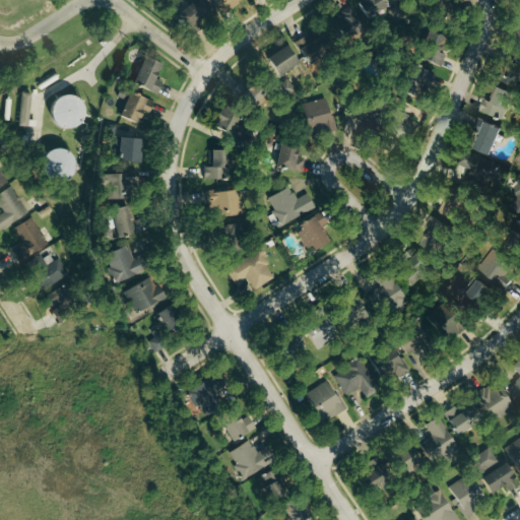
[(237,0),(191,0),(176,9),(187,26),(215,9),(217,12),(237,0)]
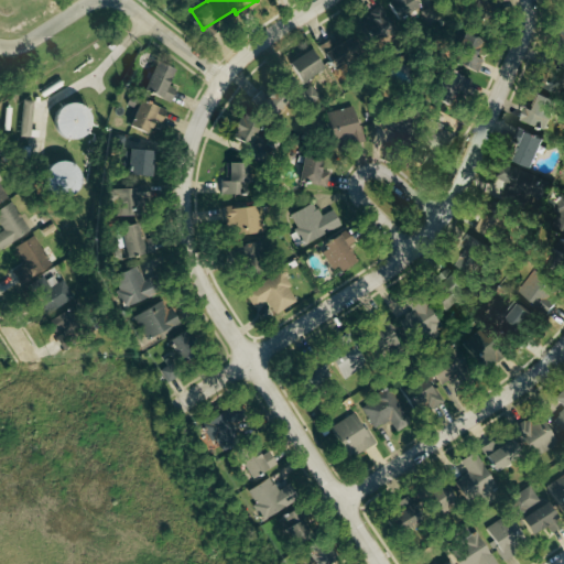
[(386,0),(396,22),(419,13),(413,0),(386,0)]
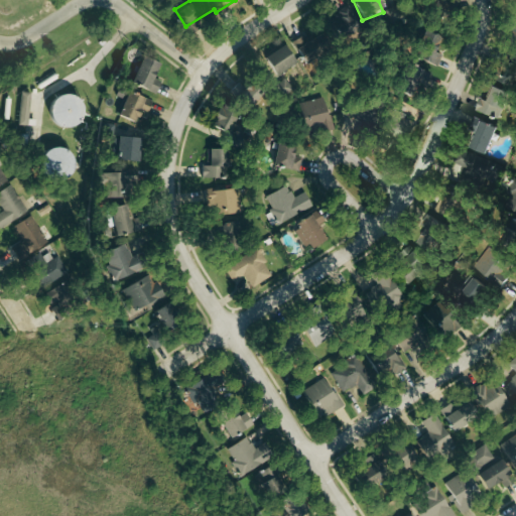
[(329,17),(339,38),(356,30),(347,9),(329,17)]
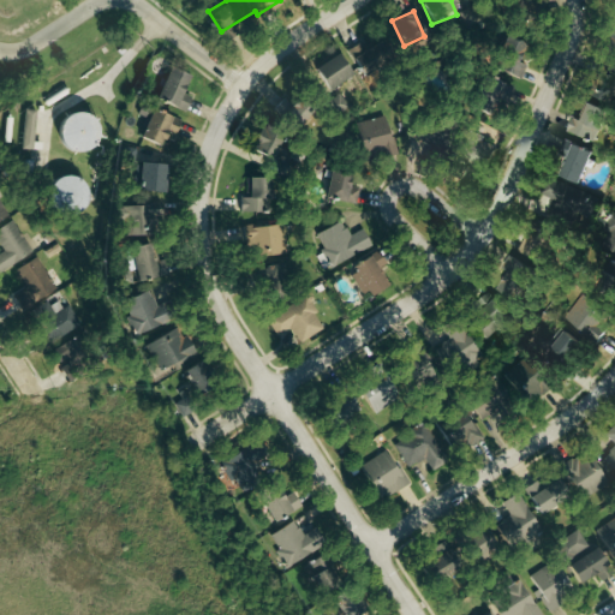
[(496,67),(515,78),(533,48),(513,37),(496,67)]
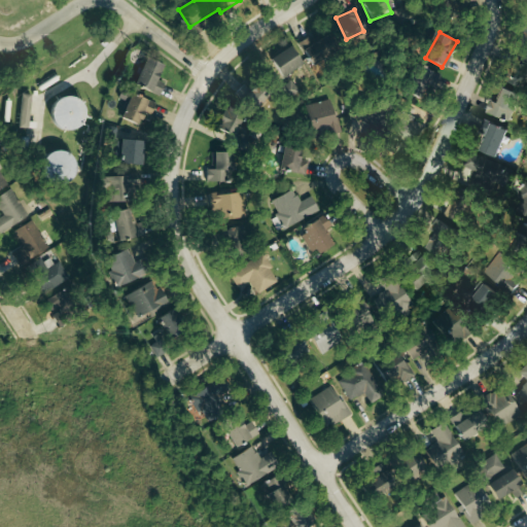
[(297,43),(312,65),(332,53),(323,36),(314,42),(310,35),(297,43)]
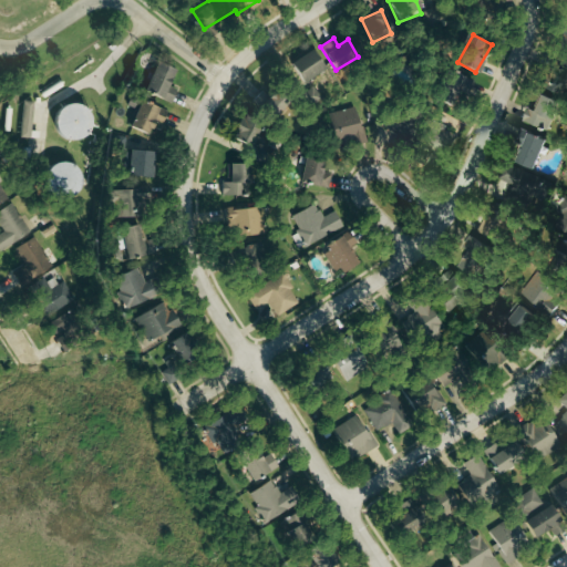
[(325,68),(311,49),(290,64),(305,83),(325,68)]
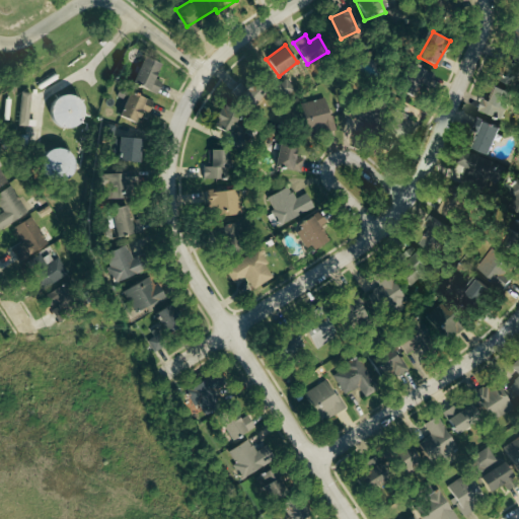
[(518,86),(518,57),(511,56),(504,83),(518,86)]
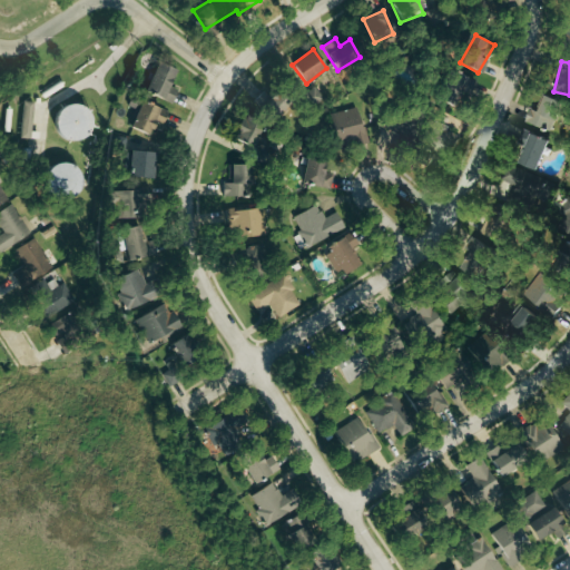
[(172,104),(177,89),(168,86),(175,69),(155,62),(144,94),(172,104)]
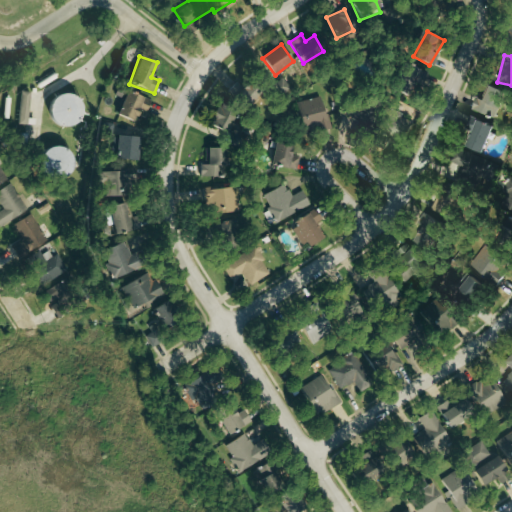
[(421,85),(427,73),(403,62),(390,88),(407,96),(414,81),(421,85)]
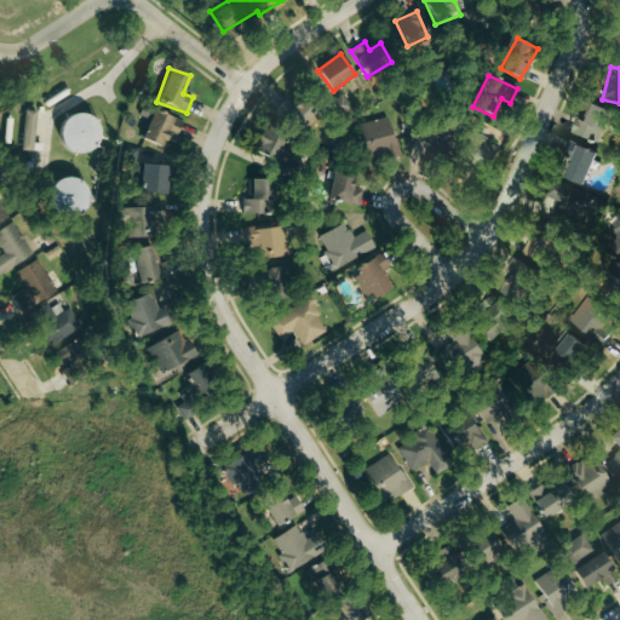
[(577,118),(572,133),(602,144),(614,112),(592,104),(586,121),(577,118)]
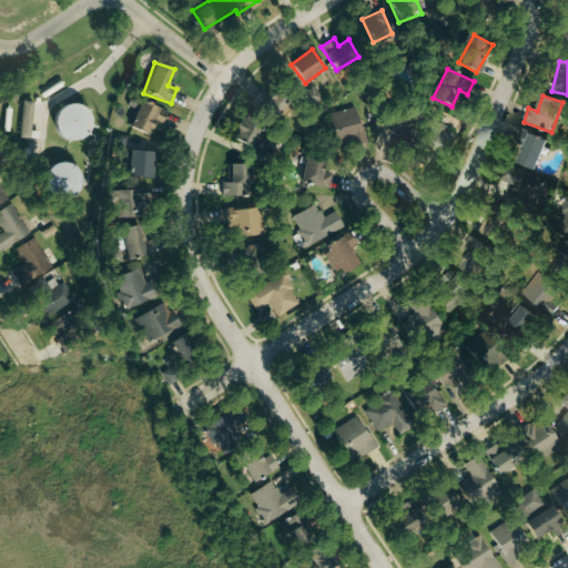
[(31,139),(33,102),(23,101),(20,138),(31,139)]
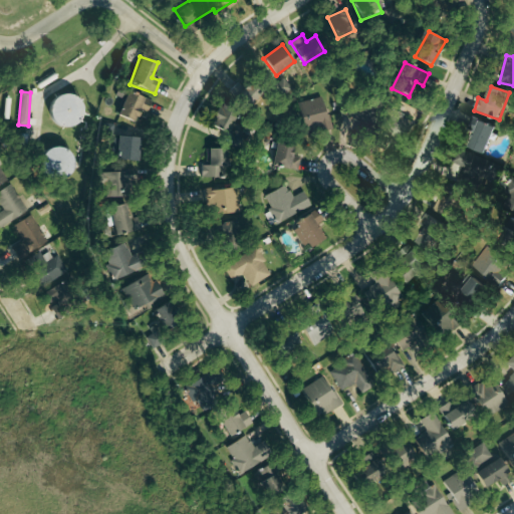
[(117,115),(134,121),(138,109),(147,112),(152,100),(126,91),(117,115)]
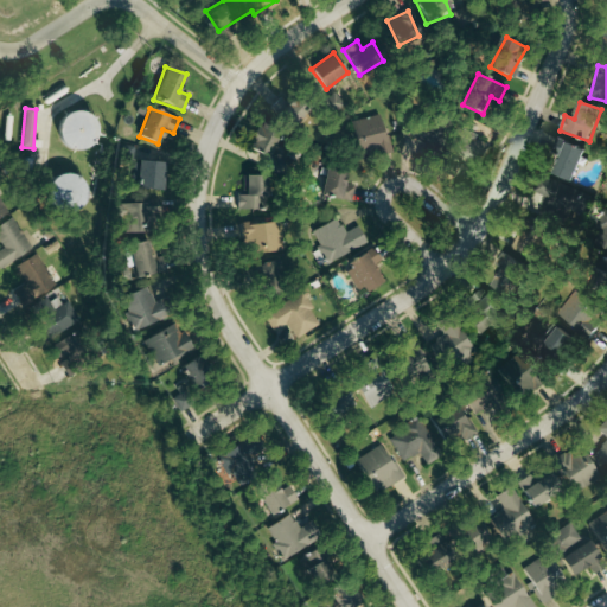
[(94,148),(93,112),(57,113),(58,149),(94,148)]
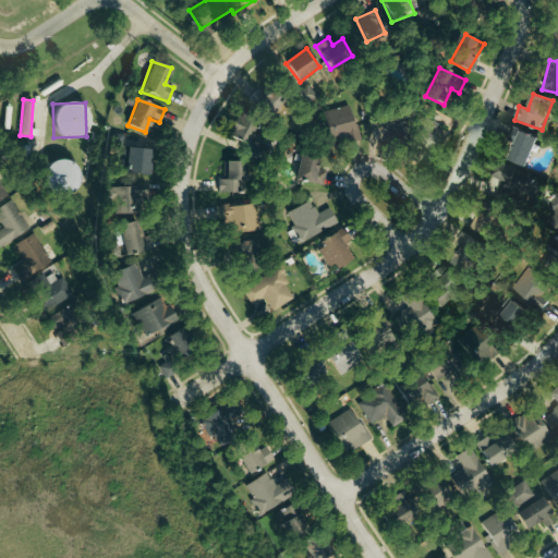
[(356,123),(353,123),(349,106),(323,112),(330,147),(361,140),(356,123)]
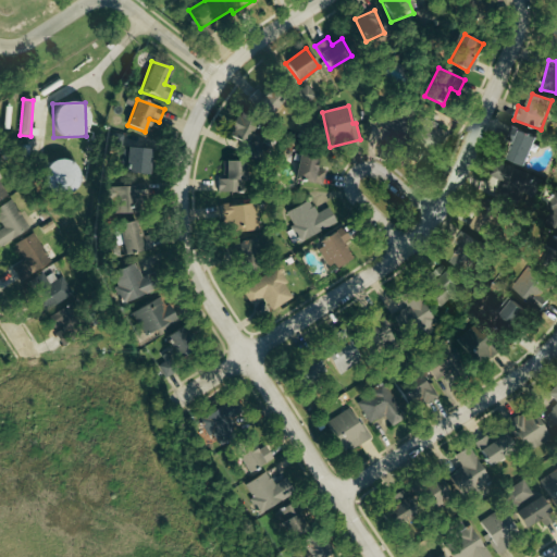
[(438,124),(419,116),(410,143),(437,152),(445,132),(436,128),(438,124)]
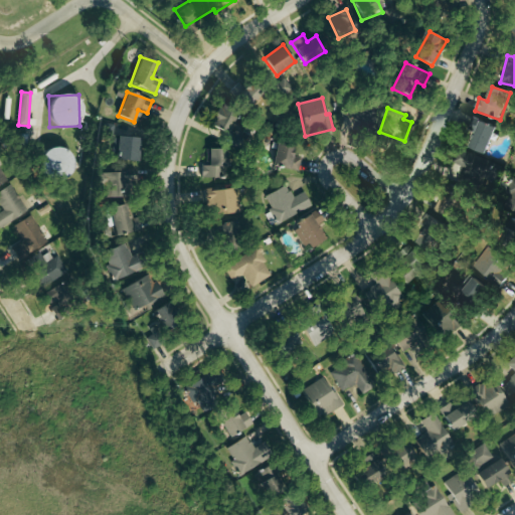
[(213,131),(232,130),(232,126),(237,125),(236,112),(212,113),(213,131)]
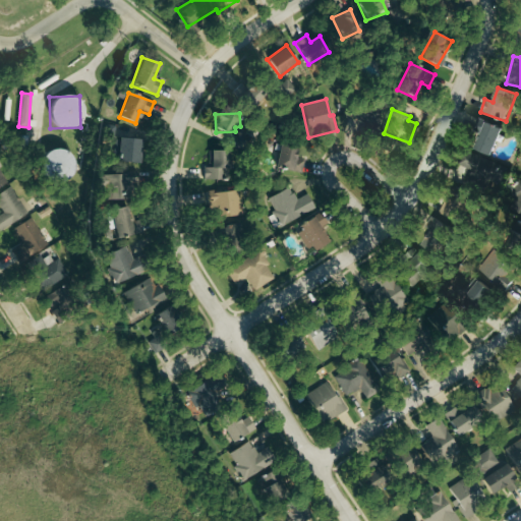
[(472,149),(489,156),(502,128),(484,121),(472,149)]
